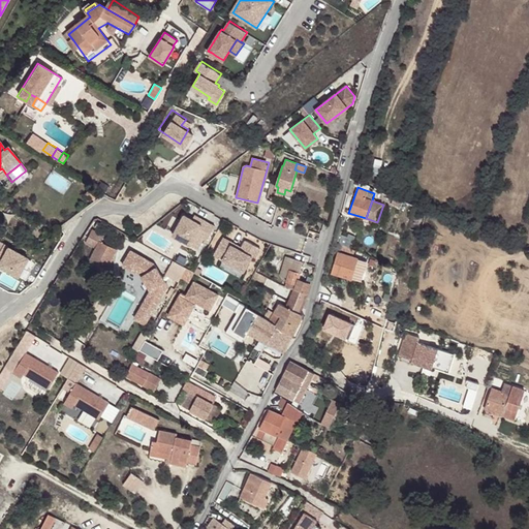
[(184,215),(173,236),(197,249),(204,239),(207,241),(215,226),(204,220),(201,225),(192,220),(184,215)]
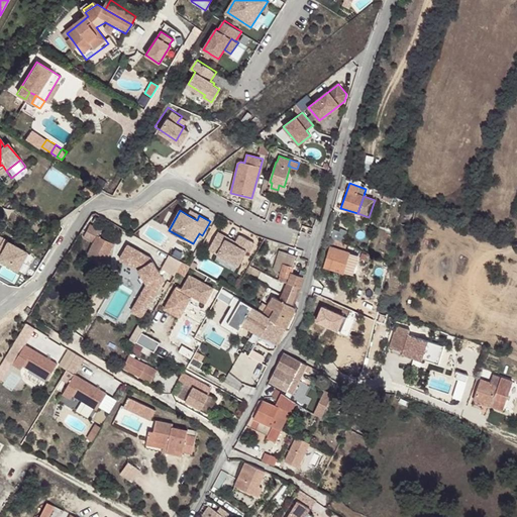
[(190,210),(188,215),(197,220),(199,215),(190,210)]
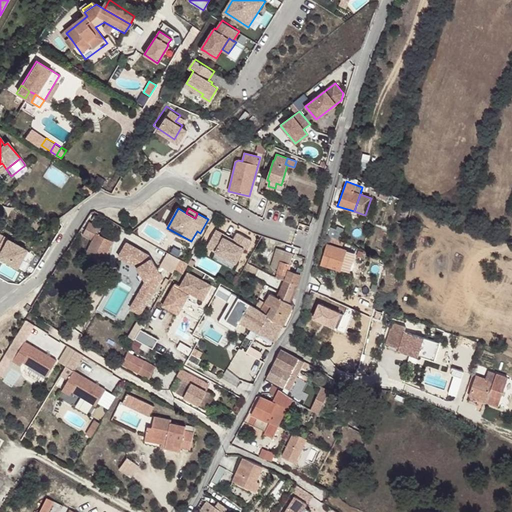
[(102,229),(90,223),(83,236),(93,241),(86,254),(102,261),(112,242),(99,236),(102,229)]
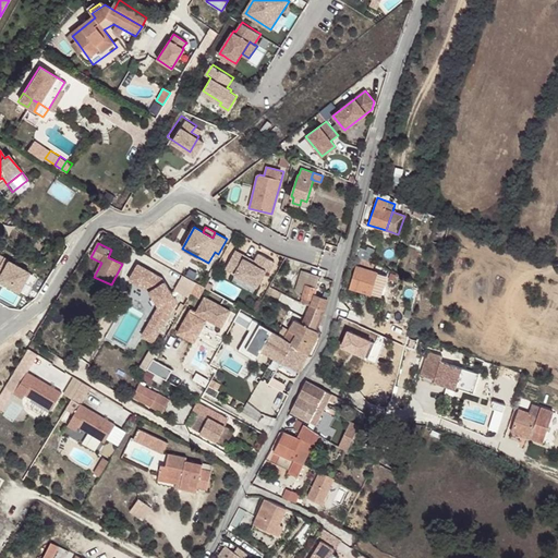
[(360,247),(356,257),(364,259),(367,251),(360,247)]
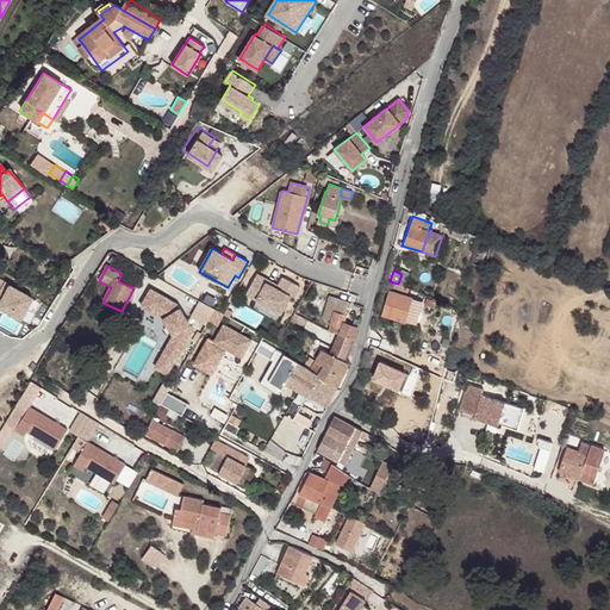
[(269,279),(257,274),(248,294),(282,312),(292,294),(294,297),(300,285),(284,277),(280,285),(278,287),(268,282),(269,279)]
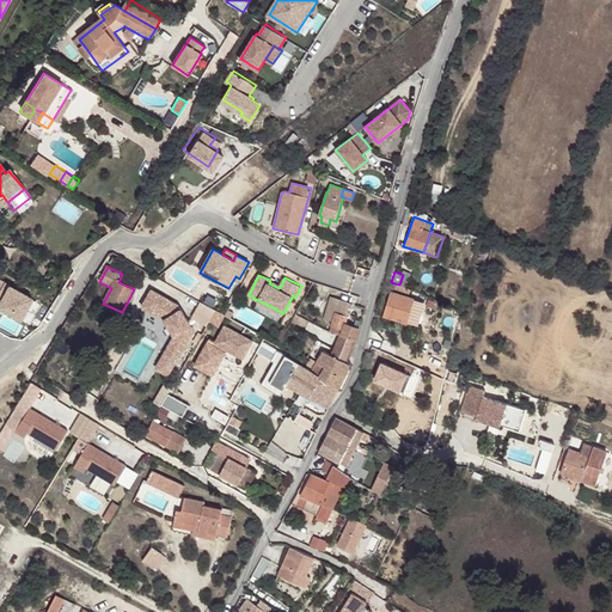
[(0,281),(0,308),(10,314),(11,312),(22,318),(31,300),(0,281)]
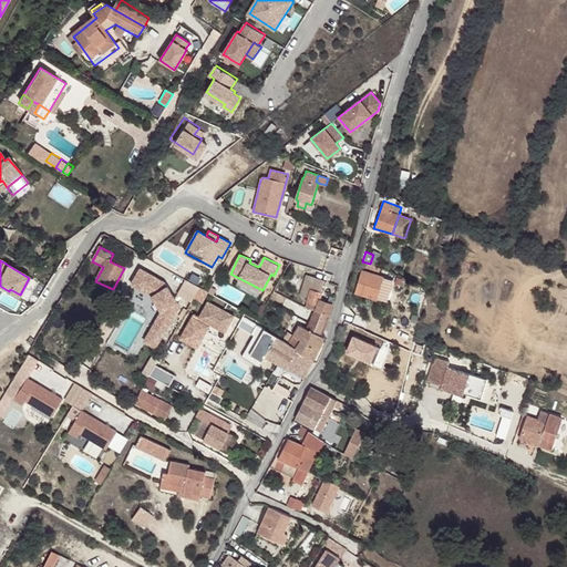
[(362,261),(360,266),(379,272),(380,268),(370,264),(362,261)]
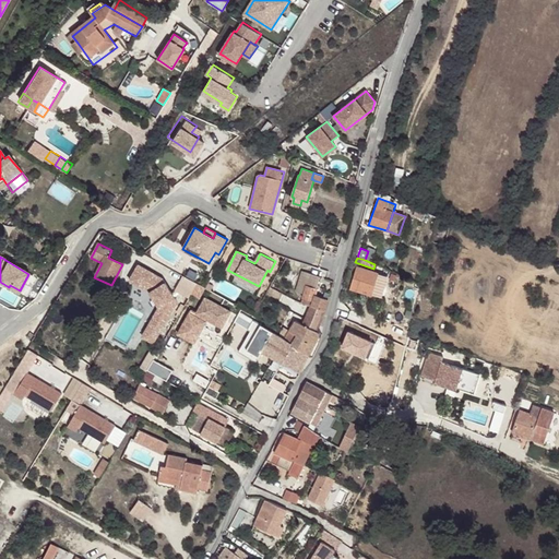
[(356,266),(349,288),(371,295),(378,273),(356,266)]
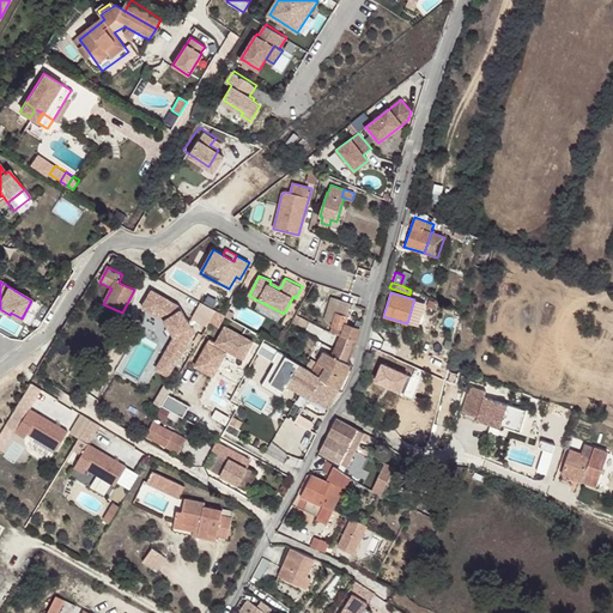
[(194,333),(178,308),(152,293),(143,310),(165,322),(175,339),(157,371),(169,378),(194,333)]
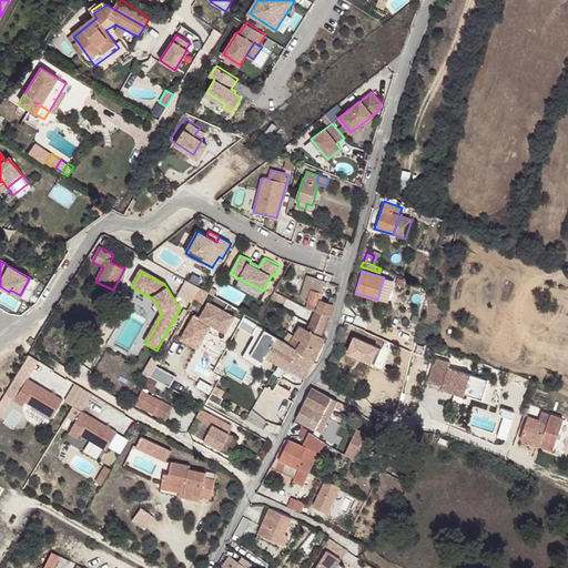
[(330,315),(333,304),(320,298),(325,280),(311,275),(310,280),(307,279),(302,296),(308,300),(307,303),(317,307),(316,311),(330,315)]
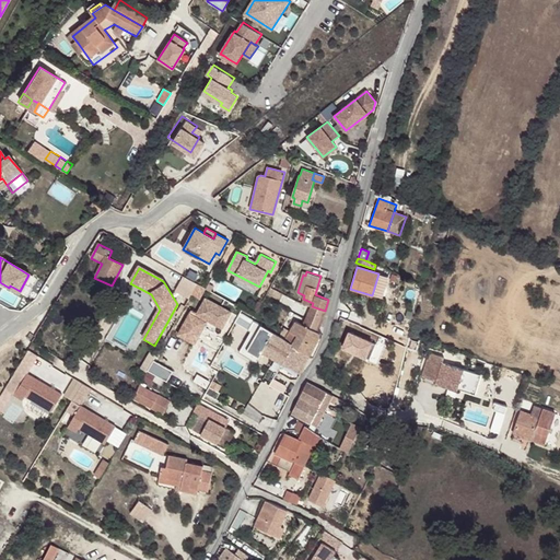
[(388,277),(378,273),(372,295),(382,298),(388,277)]
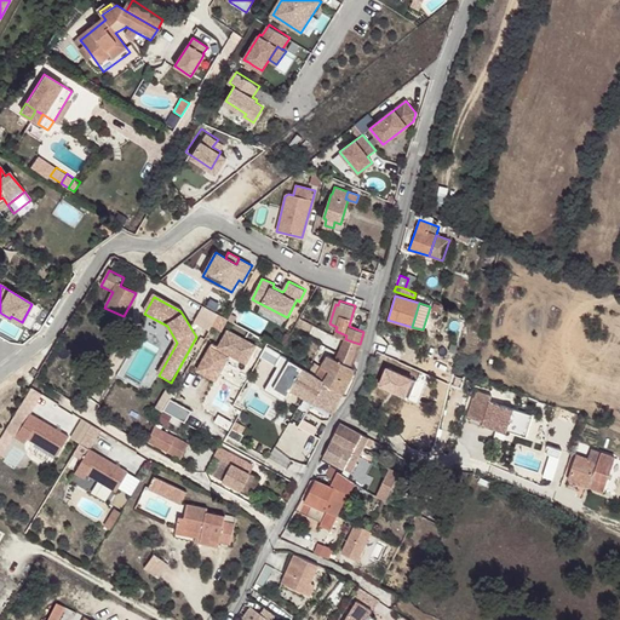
[(211,333),(219,317),(204,308),(195,323),(211,333)]
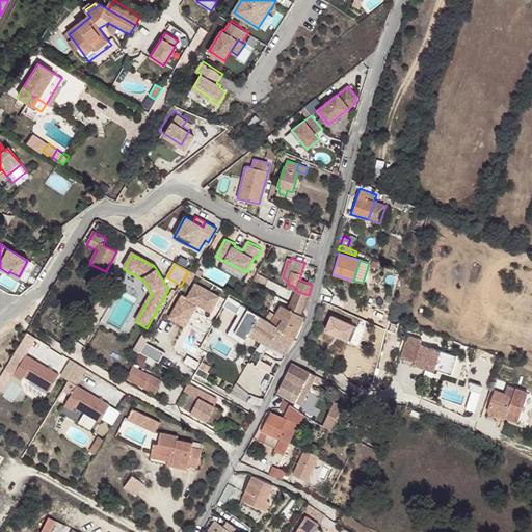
[(277,293),(276,295),(269,309),(273,310),(281,297),(284,299),(286,294),(294,297),(296,291),(297,288),(288,284),(287,288),(283,286),(277,293)]
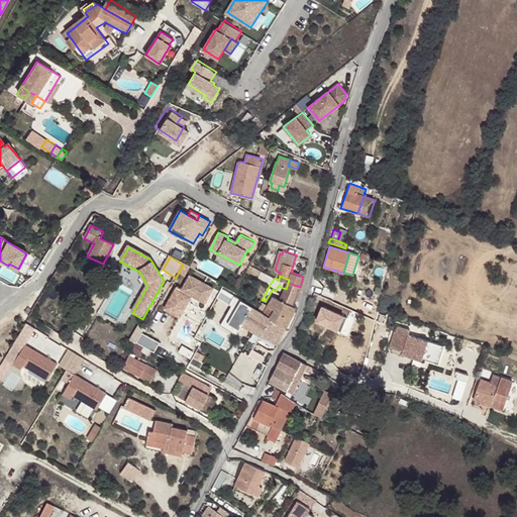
[(206,304),(214,290),(192,278),(183,292),(206,304)]
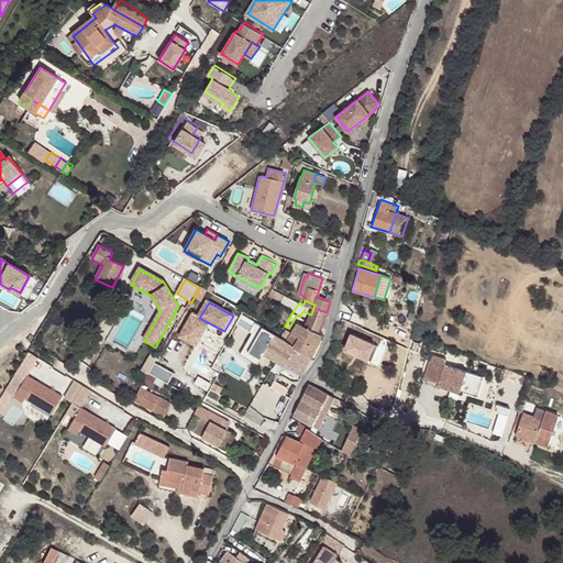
[(319,333),(327,312),(313,308),(311,315),(306,327),(319,333)]
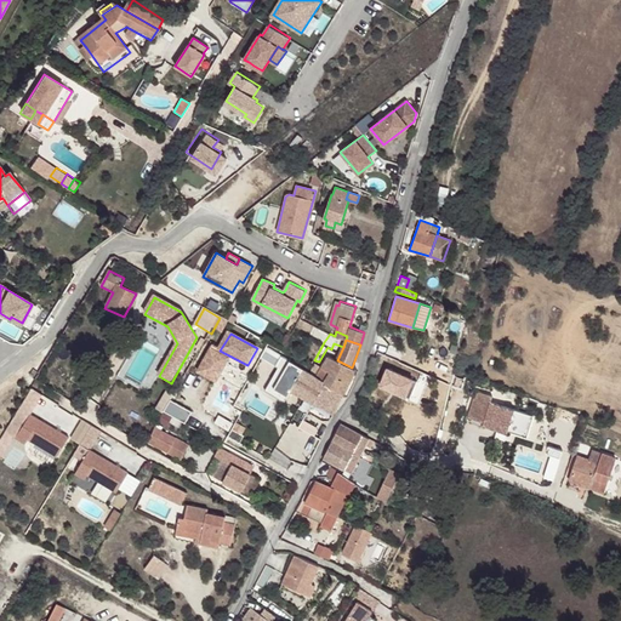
[(311,372),(308,371),(280,357),(274,370),(277,370),(265,394),(285,404),(292,392),(313,403),(324,385),(325,381),(318,377),(311,372)]
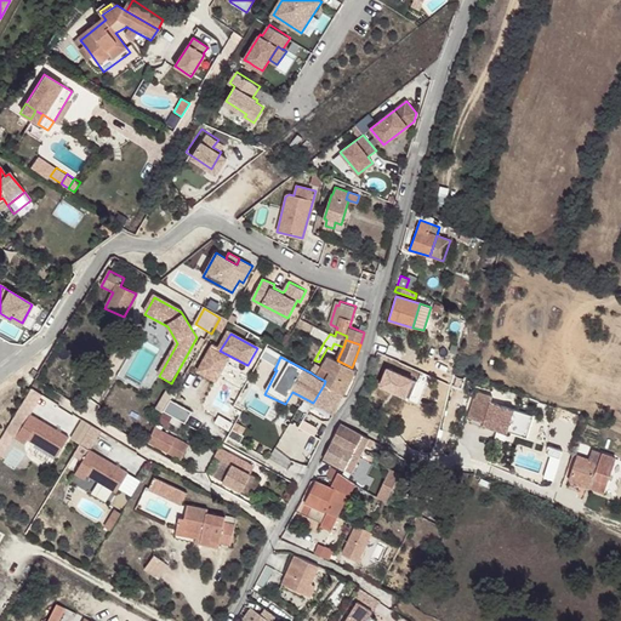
[(355,369),(352,368),(337,360),(328,357),(323,366),(318,377),(325,381),(324,385),(343,394),(355,369)]
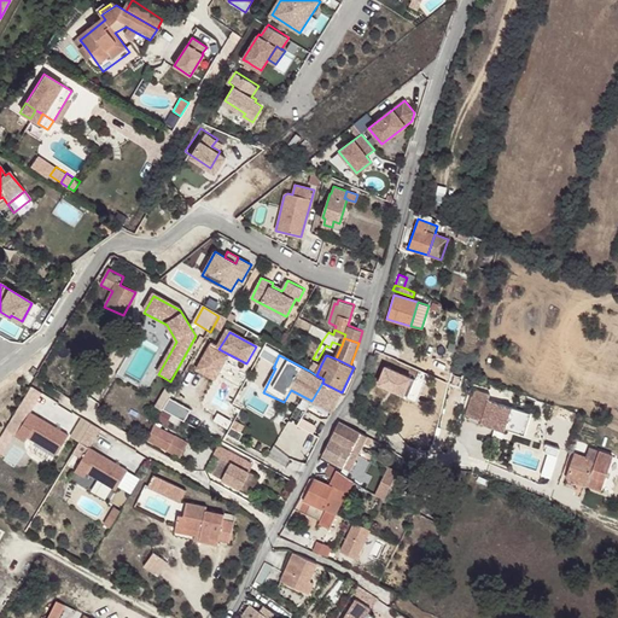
[(309,371),(316,375),(321,365),(314,362),(309,371)]
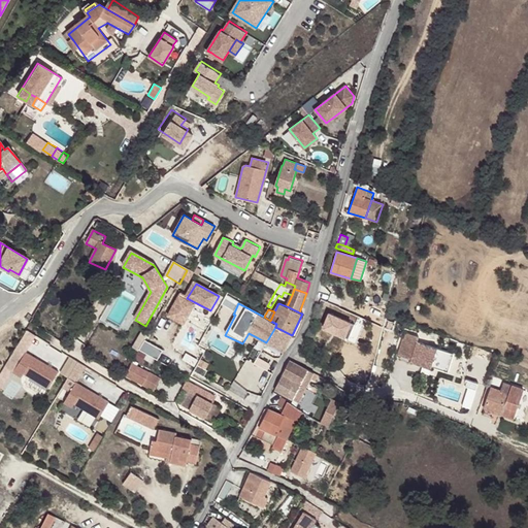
[(338,319),(324,311),(318,324),(332,331),(338,319)]
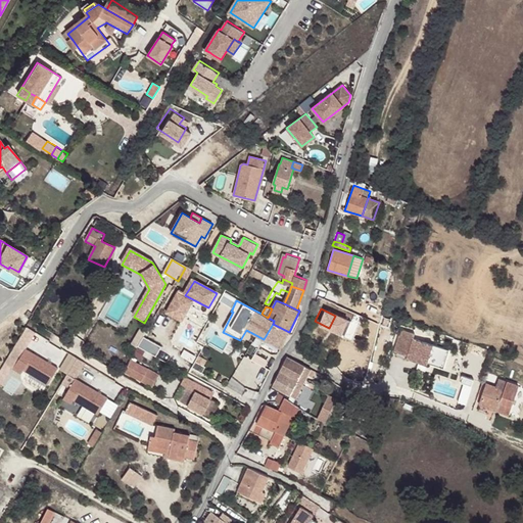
[(385,316),(382,325),(389,327),(391,318),(385,316)]
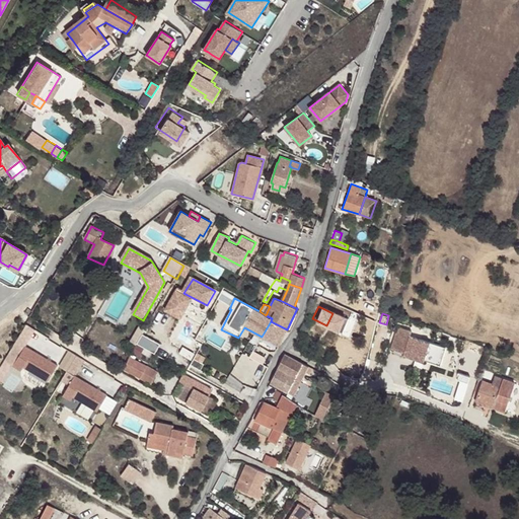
[(280,346),(287,329),(271,321),(262,337),(280,346)]
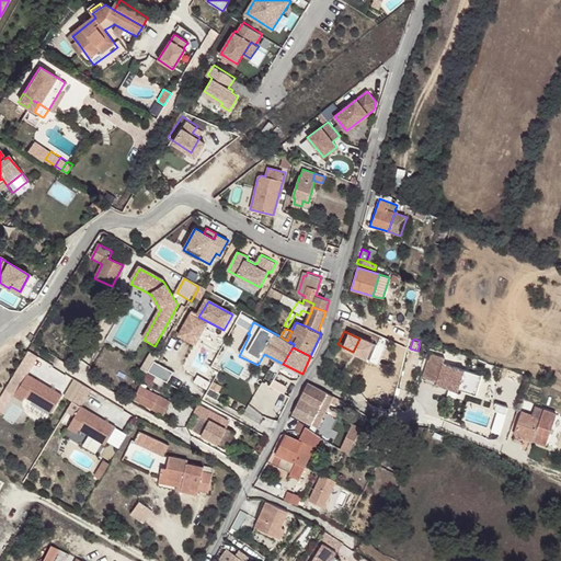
[(37,358),(29,353),(23,362),(31,367),(37,358)]
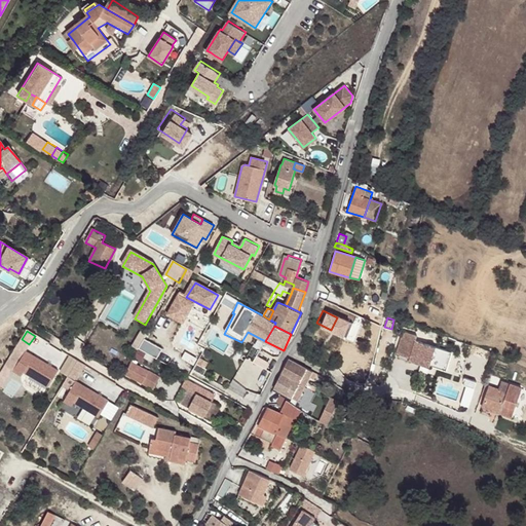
[(417,335),(404,331),(397,353),(410,358),(410,360),(429,366),(436,346),(416,340),(417,335)]
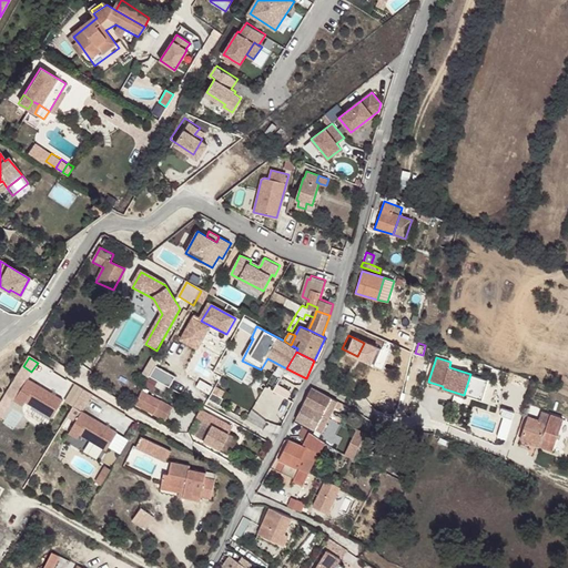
[(474,375),(468,394),(485,399),(492,379),(474,375)]
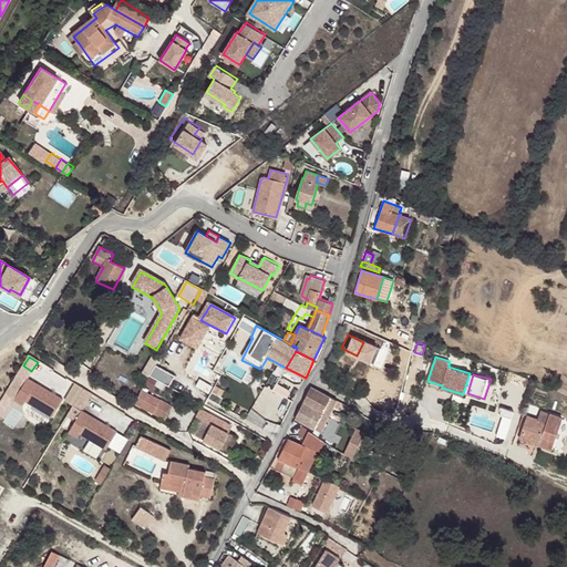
[(29,378),(16,400),(24,404),(27,401),(53,416),(63,399),(29,378)]
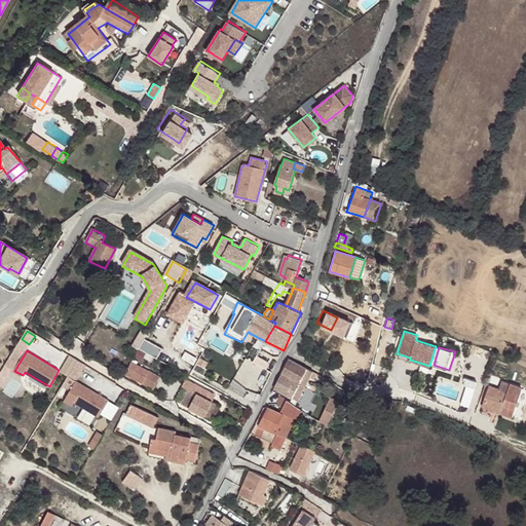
[(152,354),(144,350),(141,355),(149,360),(152,354)]
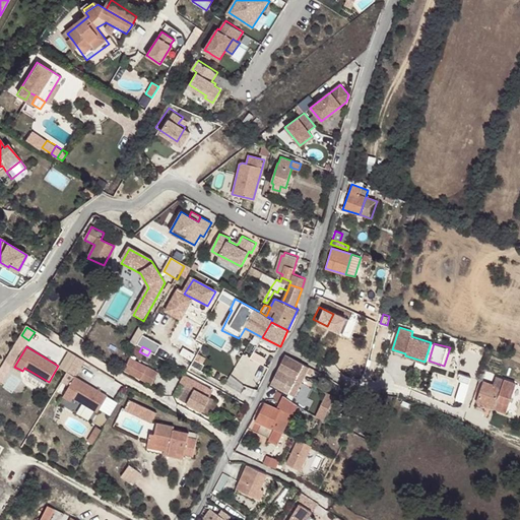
[(69,387),(64,396),(72,401),(74,397),(99,412),(108,396),(75,377),(85,360),(70,351),(60,367),(68,372),(62,382),(69,387)]
